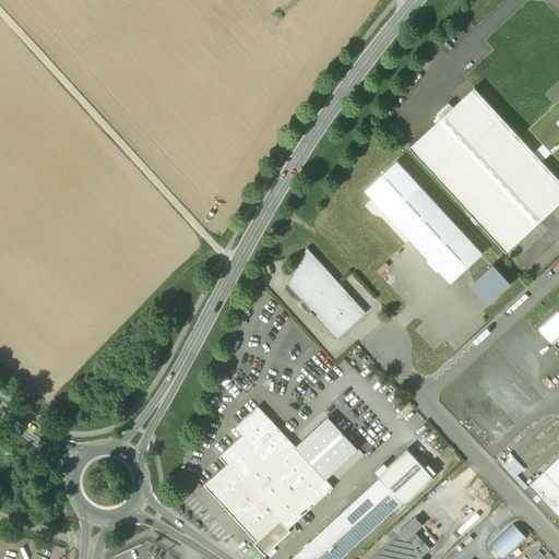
[(534,152),(474,87),(409,147),(507,252),(558,203),(558,179),(542,161),(534,152)]
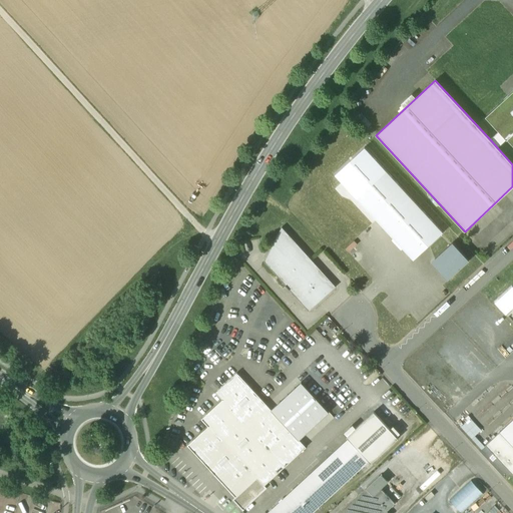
[(512,91),(485,117),(499,131),(506,139),(512,146),(512,91)]
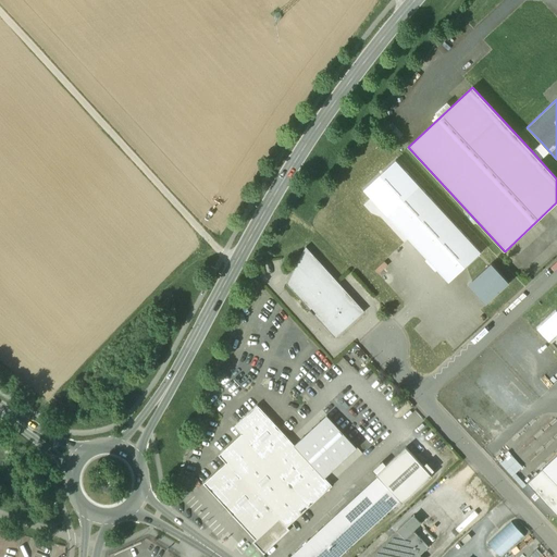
[(549,151),(542,143),(532,151),(540,160),(549,151)]
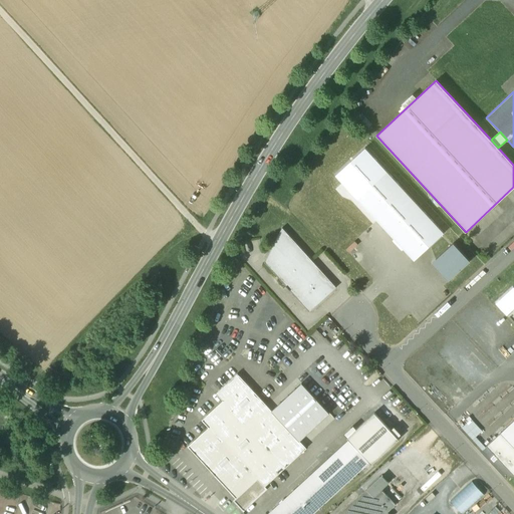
[(358,198),(414,259),(443,232),(387,172),(358,198)]
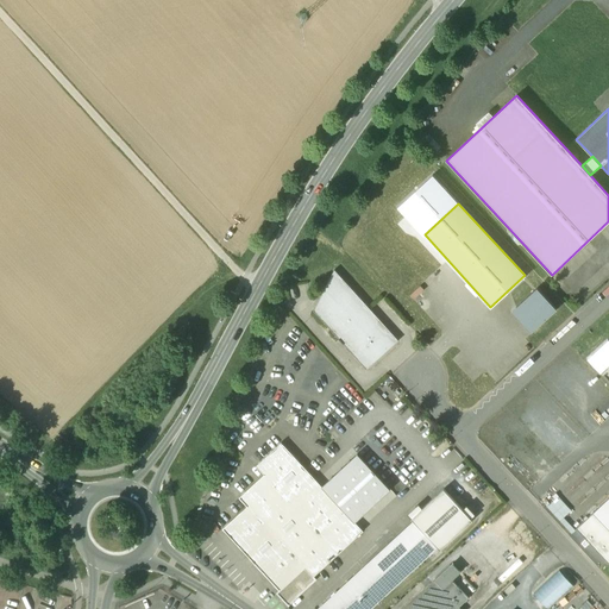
[(370,309),(334,270),(327,286),(358,320),(370,309)]
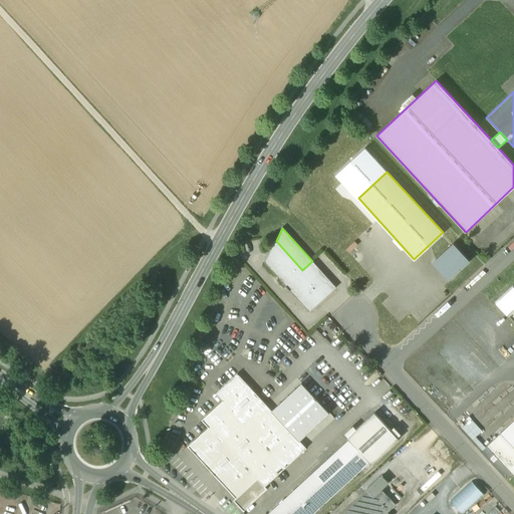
[(302,270),(276,241),(265,263),(309,312),(336,287),(312,261),(302,270)]
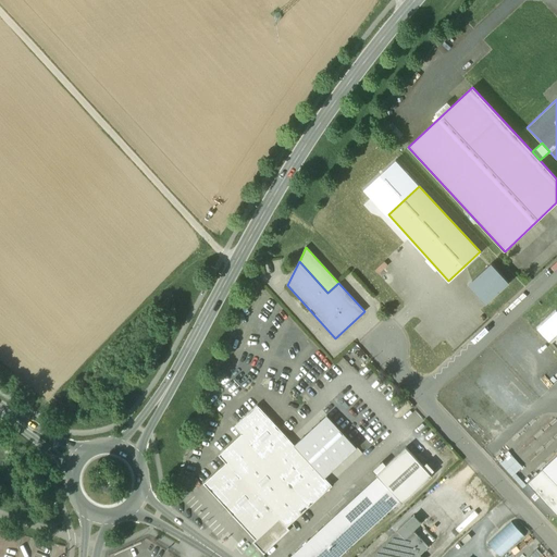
[(491,263),(472,280),(491,300),(509,283),(491,263)]
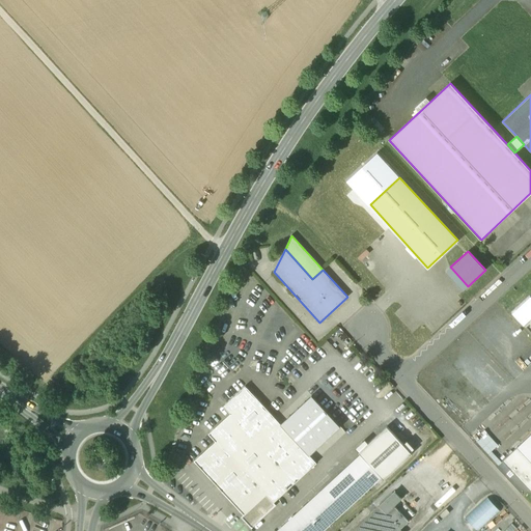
[(525,327),(530,319),(530,295),(512,313),(525,327)]
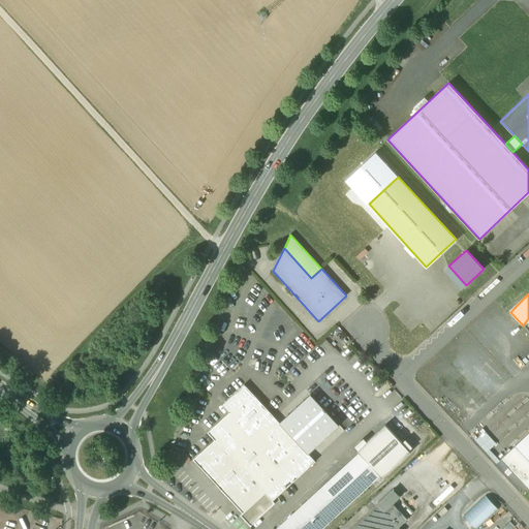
[(280,423),(244,384),(222,405),(229,412),(209,432),(215,440),(194,460),(243,512),(240,515),(250,526),(265,511),(262,509),(293,480),(286,473),(308,454),(280,423)]
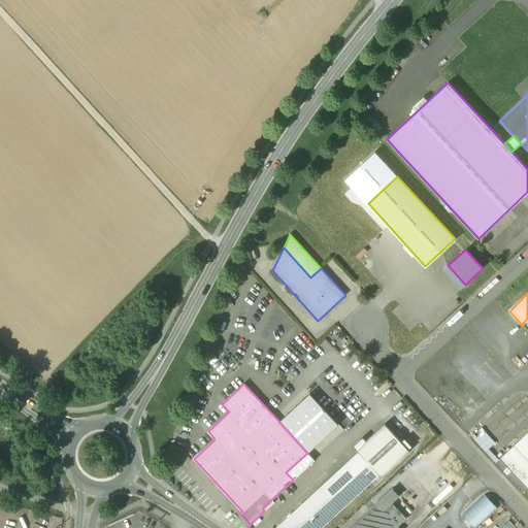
[(338,424),(309,394),(279,422),(307,453),(338,424)]
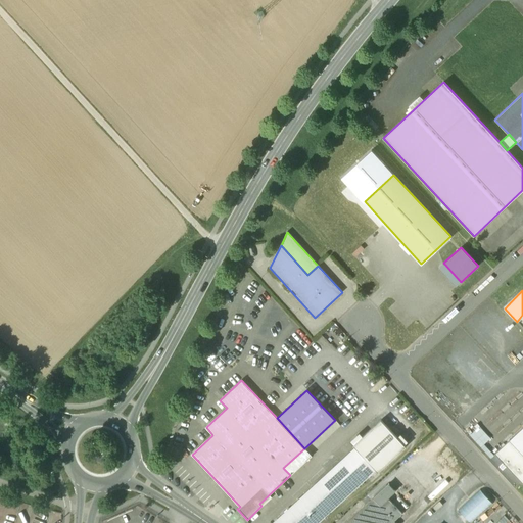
[(381,420),(353,445),(378,472),(406,446),(381,420)]
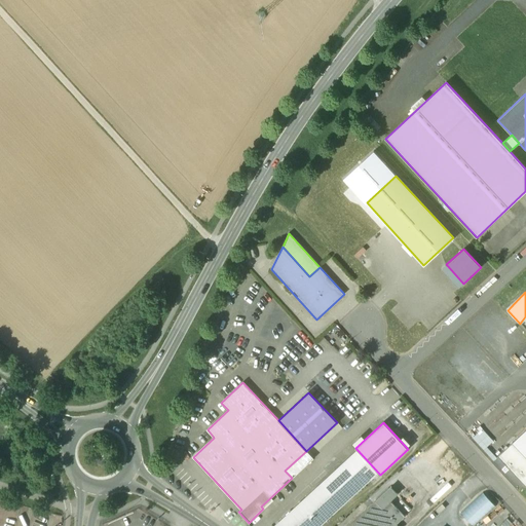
[(525,430),(525,431),(513,443),(498,456),(525,486),(525,430)]
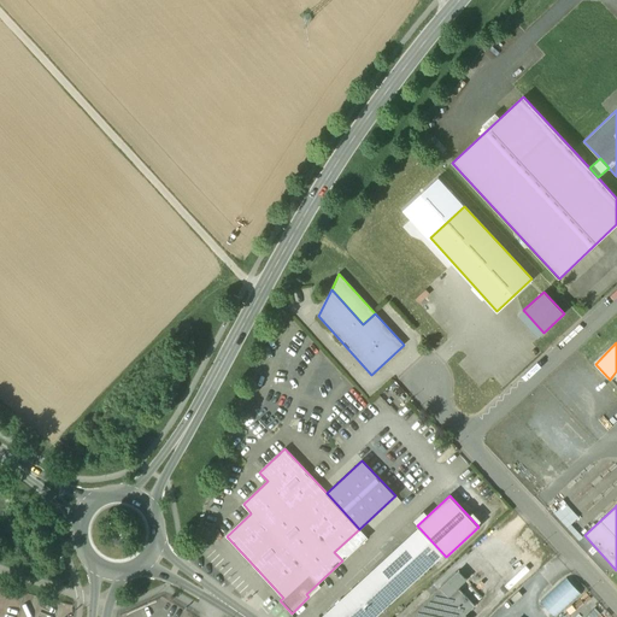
[(419,529),(323,616),(375,616),(444,554),(419,529)]
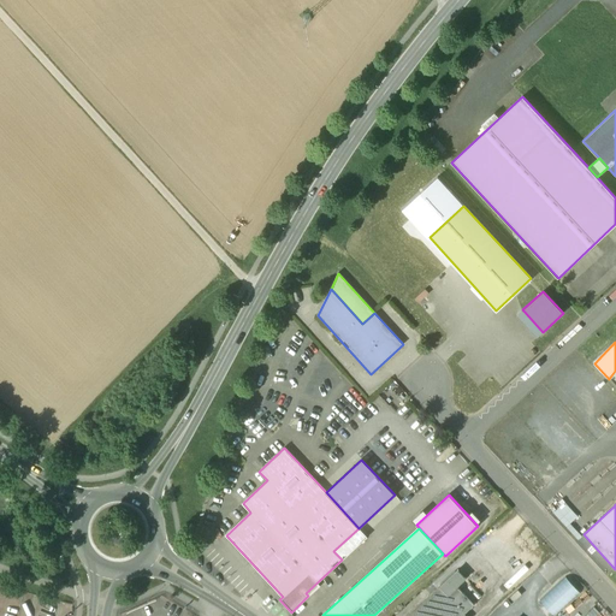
[(457,570),(408,615),(461,615),(473,605),(457,587),(466,579),(457,570)]
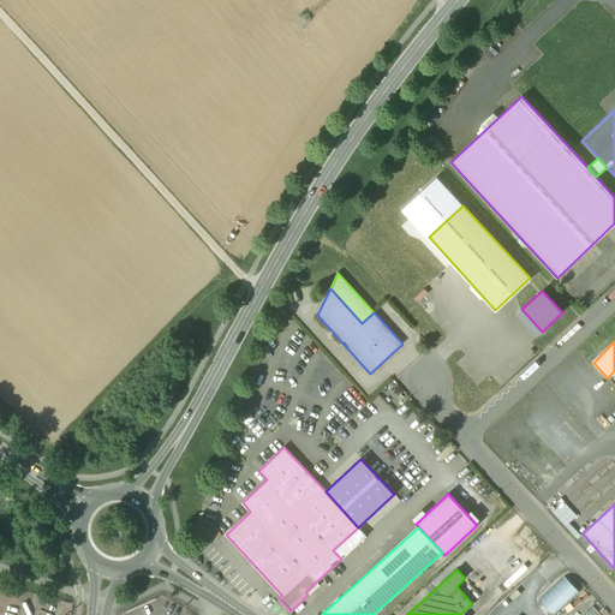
[(566,574),(539,599),(555,614),(580,590),(566,574)]
